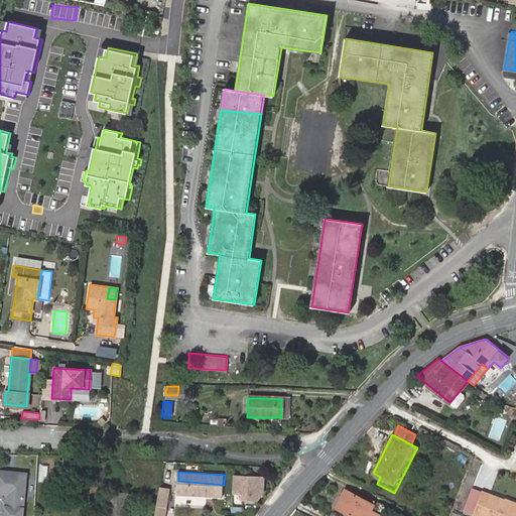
[(22,507),(25,477),(0,475),(0,493),(6,494),(6,498),(5,506),(22,507)]
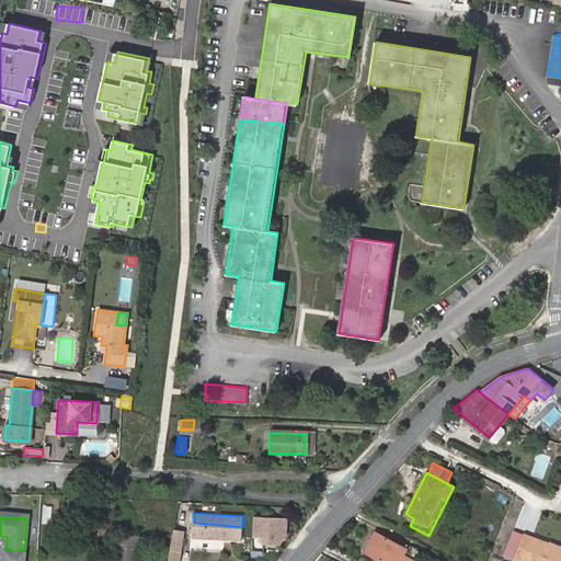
[(287,517),(253,516),(253,537),(264,537),(264,544),(279,544),(286,535),(287,517)]
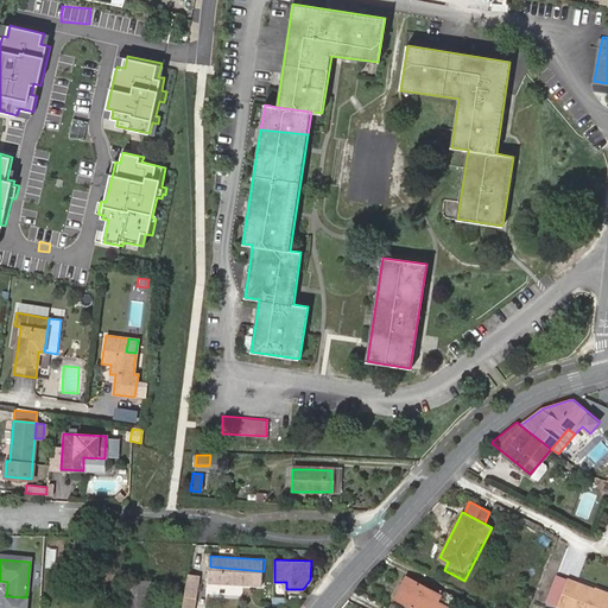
[(264,586),(264,571),(210,567),(209,583),(264,586)]
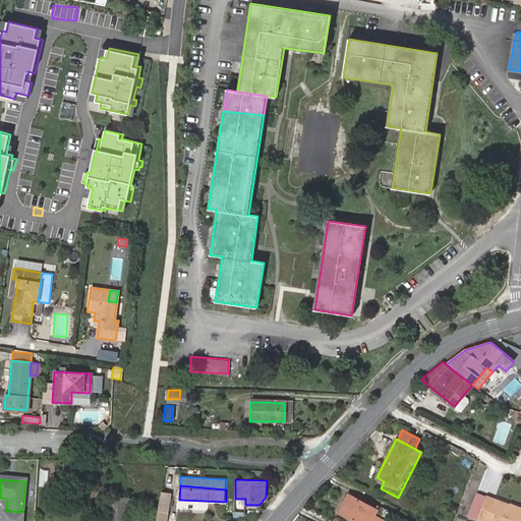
[(171,494),(161,491),(158,504),(157,510),(168,512),(171,494)]
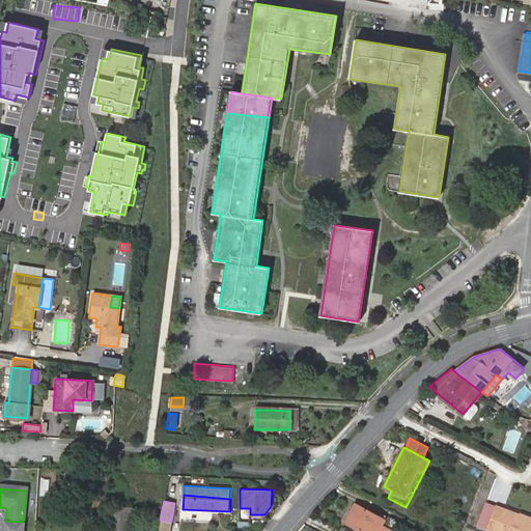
[(356,503),(345,522),(363,530),(389,530),(390,530),(382,525),(385,519),(356,503)]
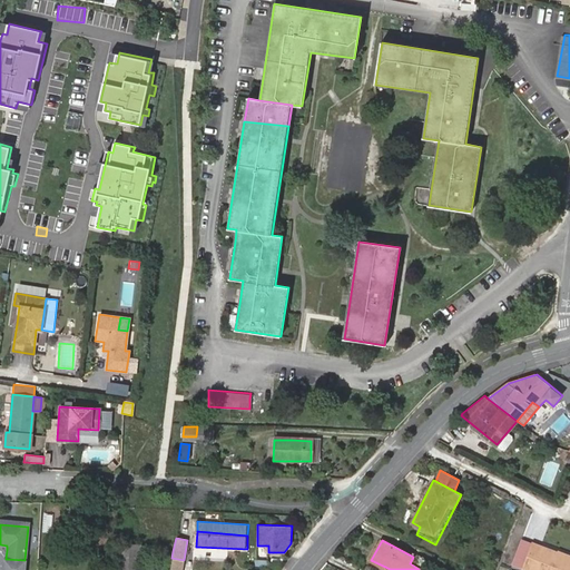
[(569,569),(569,558),(557,553),(558,551),(533,542),(523,568),(530,569),(569,569)]
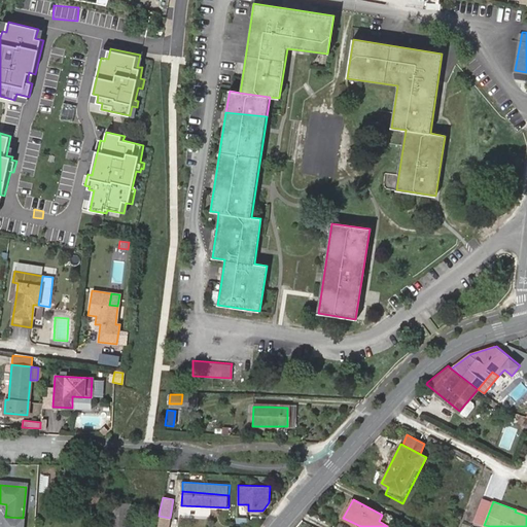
[(168,526),(170,518),(159,516),(156,526),(168,526)]
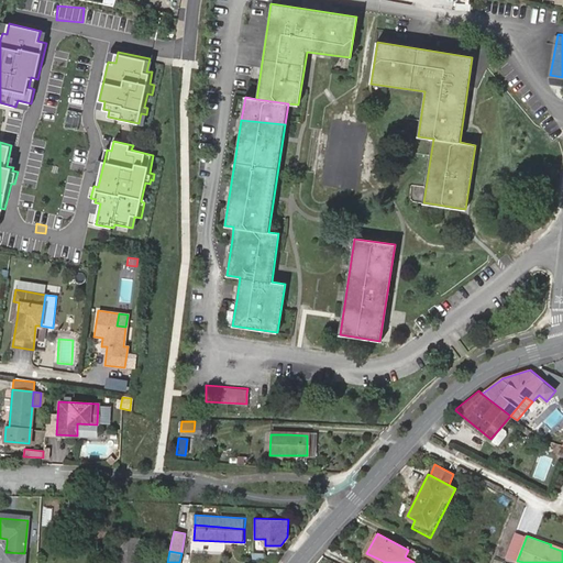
[(23,562),(24,553),(6,552),(6,555),(4,555),(3,562),(23,562)]
